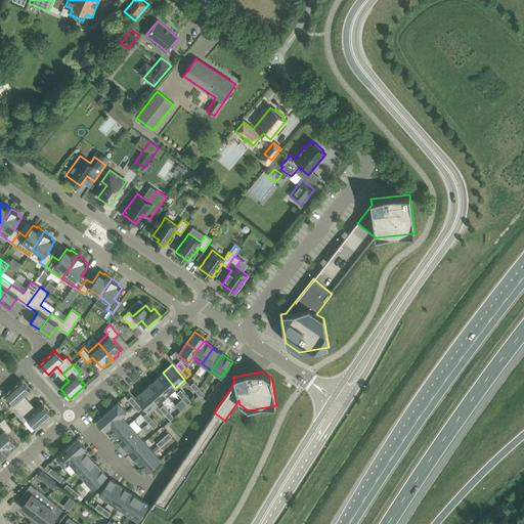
[(163,373),(154,381),(167,395),(175,388),(163,373)]
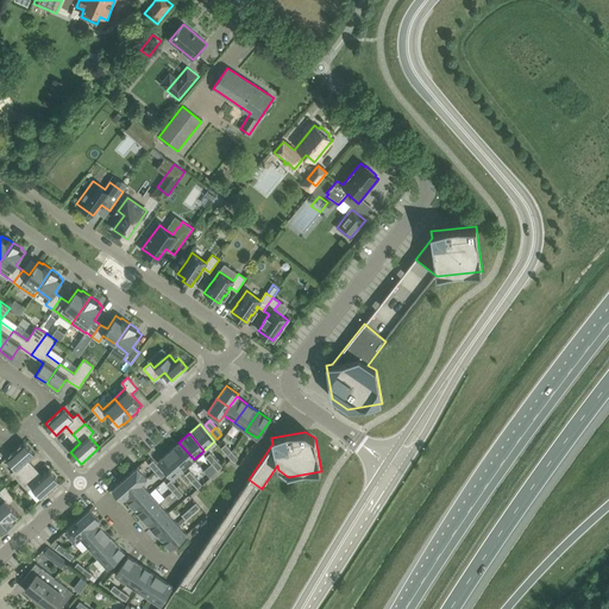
[(12,472),(20,482),(32,470),(25,463),(35,453),(24,441),(6,458),(16,469),(12,472)]
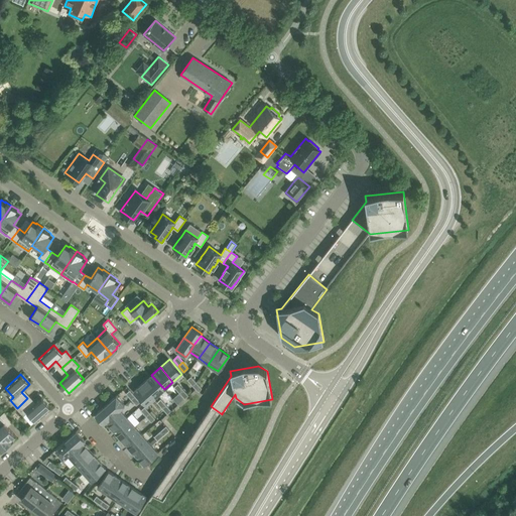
[(151,375),(143,382),(155,397),(164,389),(151,375)]
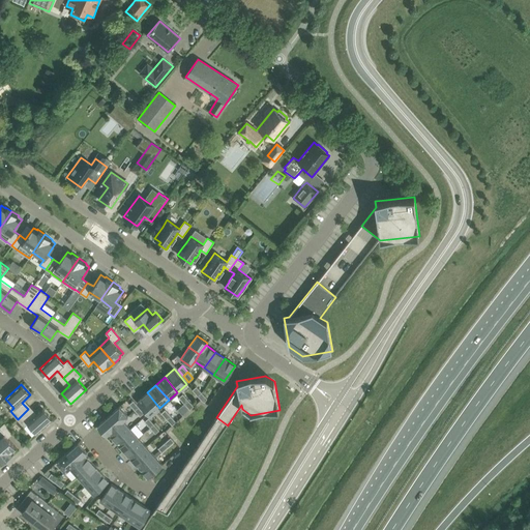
[(201,392),(196,386),(192,389),(198,395),(201,392)]
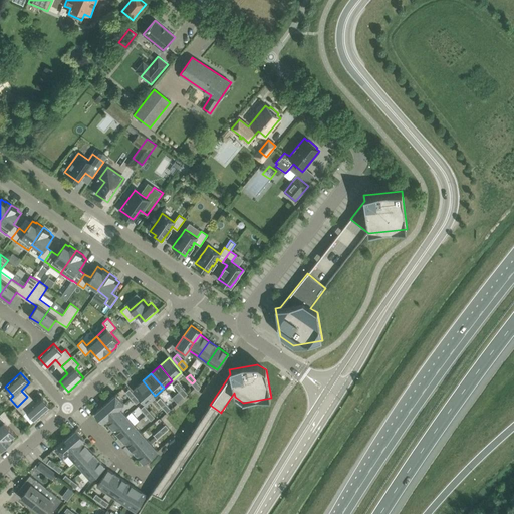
[(155,396),(143,380),(134,389),(146,404),(155,396)]
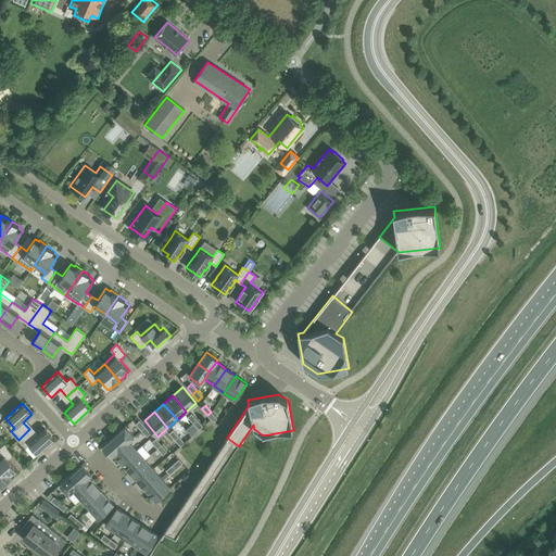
[(214,421),(217,418),(211,412),(207,415),(211,419),(214,421)]
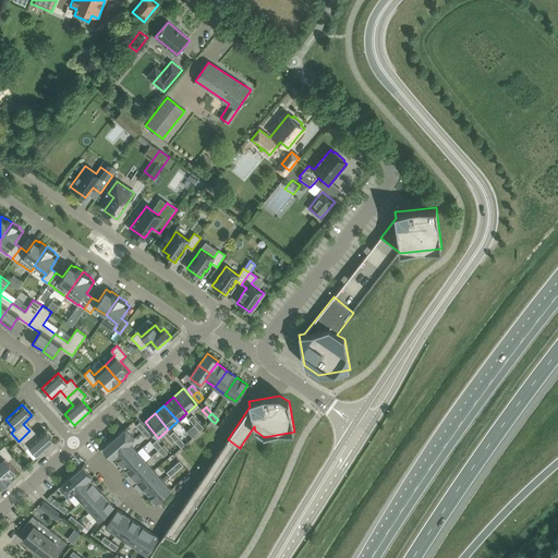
[(194,424),(197,421),(192,414),(187,419),(194,424)]
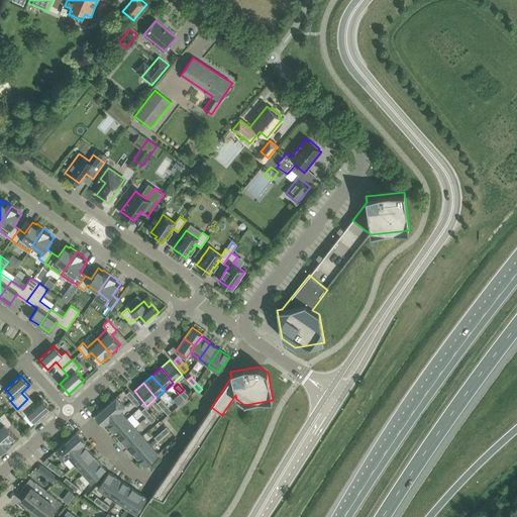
[(185,399),(189,396),(183,390),(180,393),(185,399)]
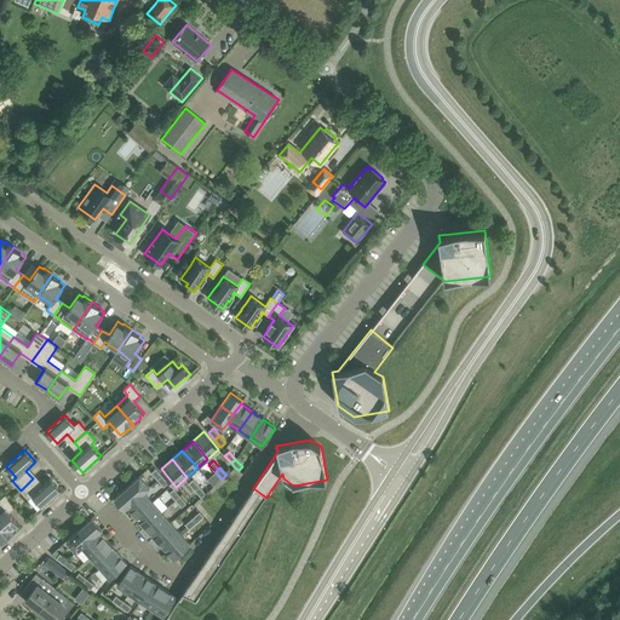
[(158,480),(162,475),(155,469),(151,472),(158,480)]
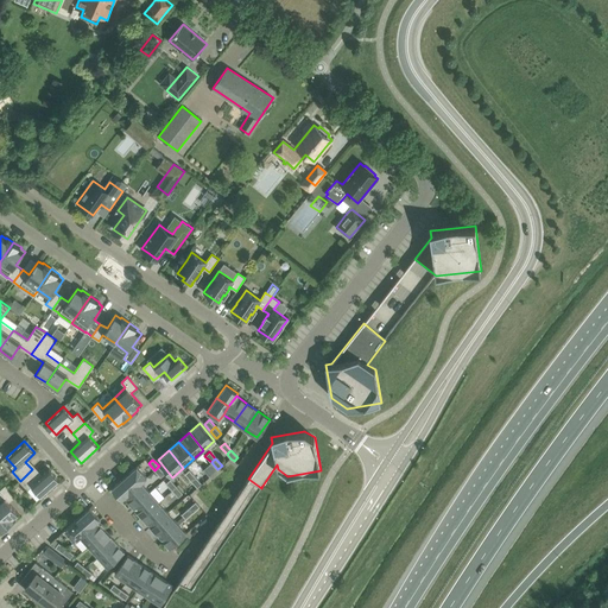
[(137,466),(125,476),(134,488),(141,482),(146,477),(137,466)]
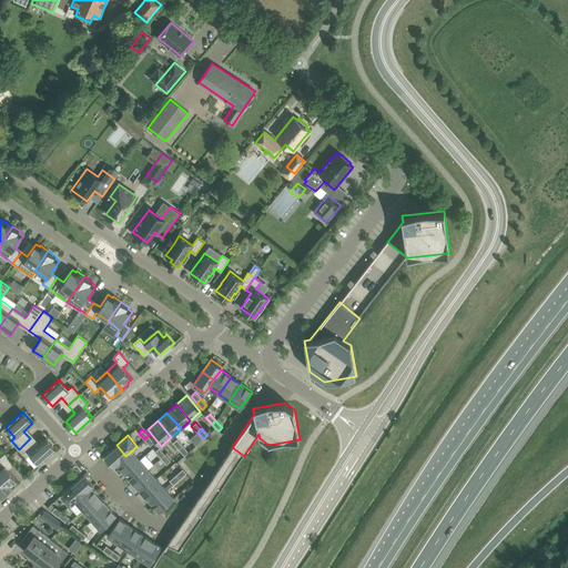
[(150,446),(154,442),(149,435),(144,439),(150,446)]
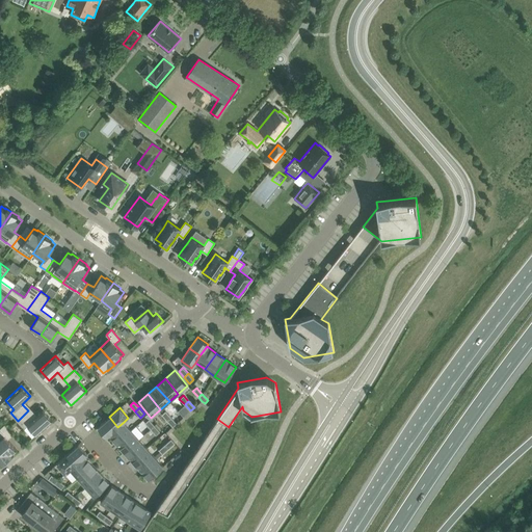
[(34,418),(28,410),(18,421),(24,428),(28,425),(36,434),(52,421),(44,410),(34,418)]
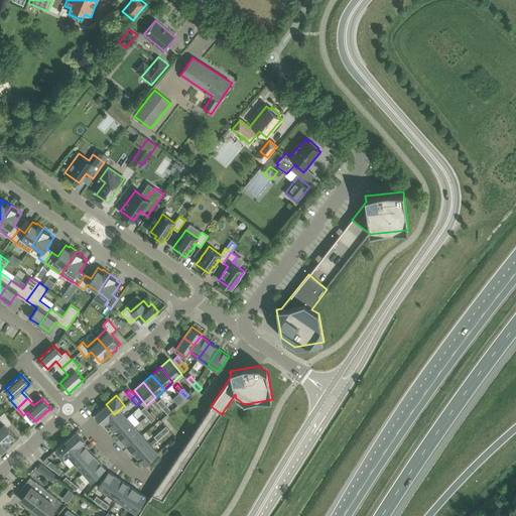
[(165,404),(160,398),(156,402),(162,408),(165,404)]
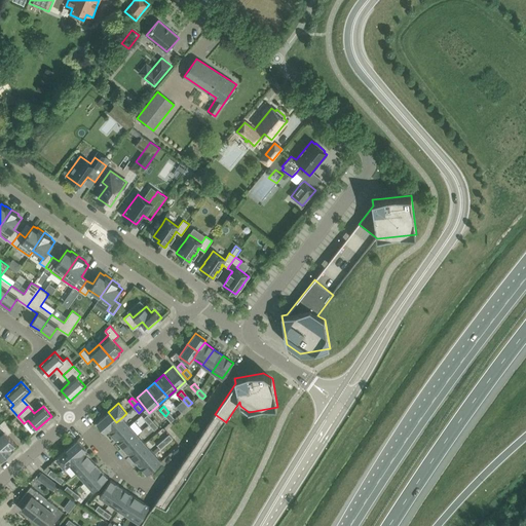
[(105,431),(108,429),(116,422),(108,412),(97,422),(105,431)]
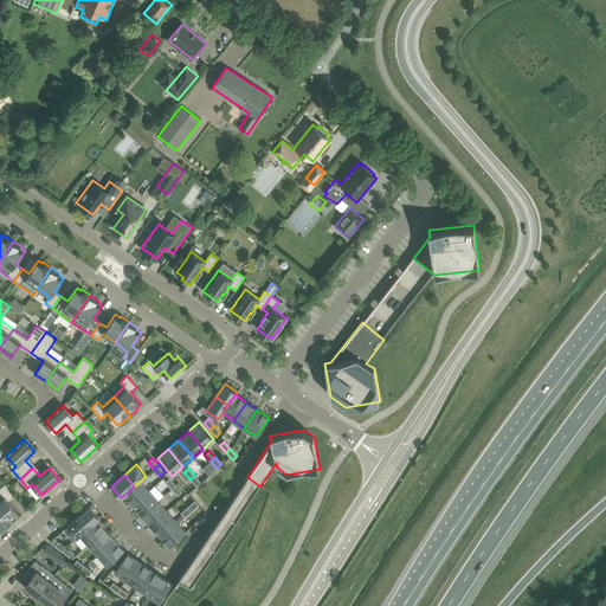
[(201,482),(194,475),(191,479),(197,487),(201,482)]
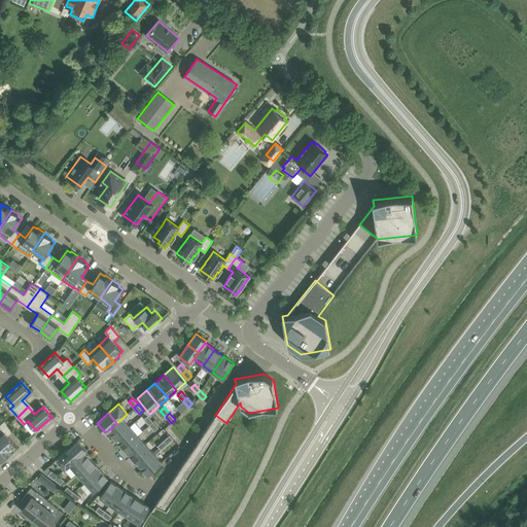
[(148,425),(152,421),(147,415),(143,419),(148,425)]
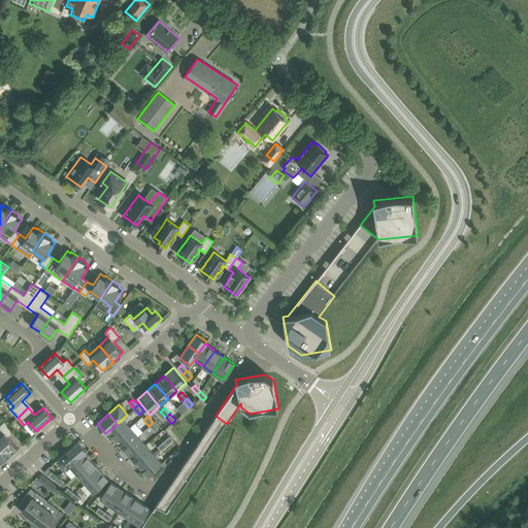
[(216,416),(205,431),(217,438),(227,424),(216,416)]
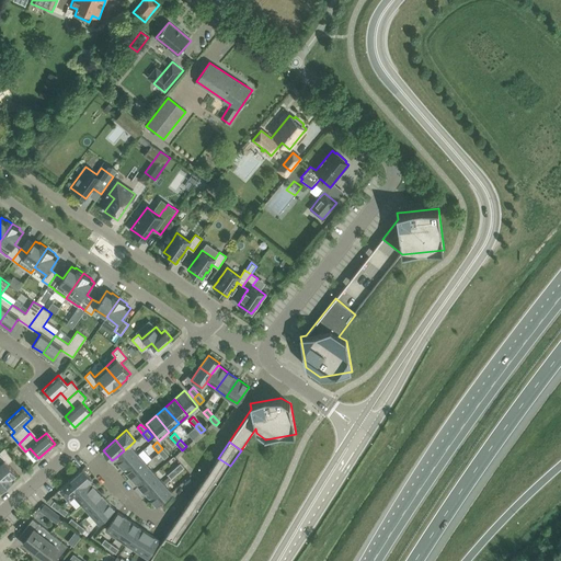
[(115,458),(123,468),(138,454),(130,445),(124,450),(115,458)]
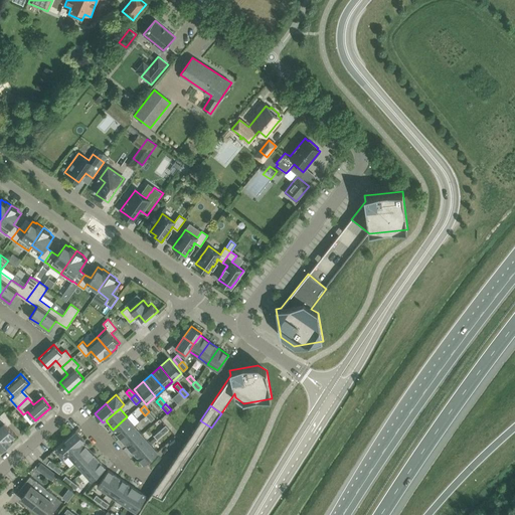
[(0,437),(7,446),(13,440),(13,439),(16,436),(7,425),(12,420),(4,411),(0,414),(0,437)]
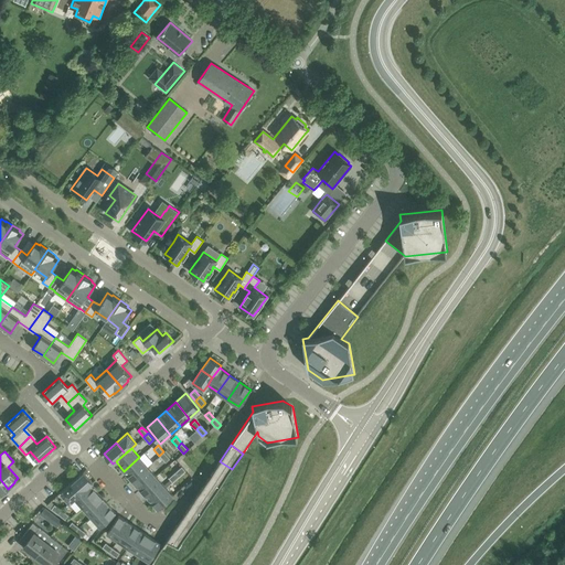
[(166,462),(169,458),(163,451),(159,456),(166,462)]
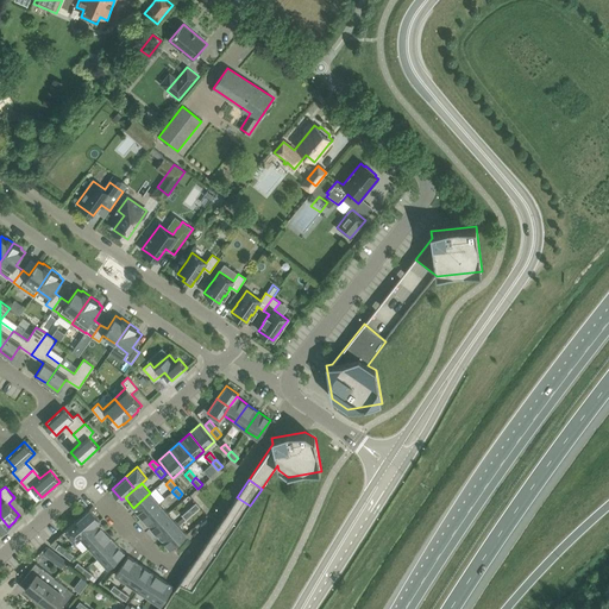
[(133,508),(143,518),(159,503),(150,493),(133,508)]
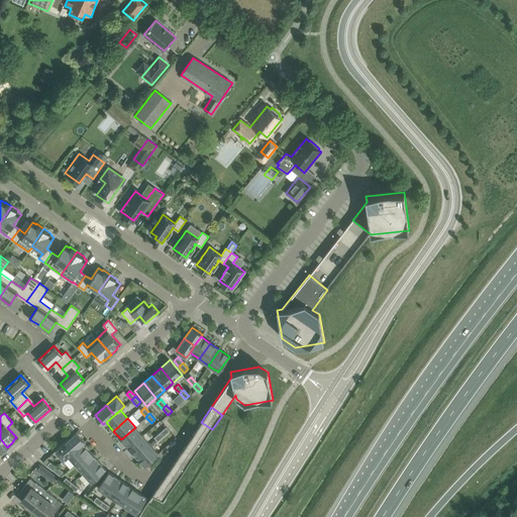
[(212,429),(201,422),(192,436),(203,443),(212,429)]
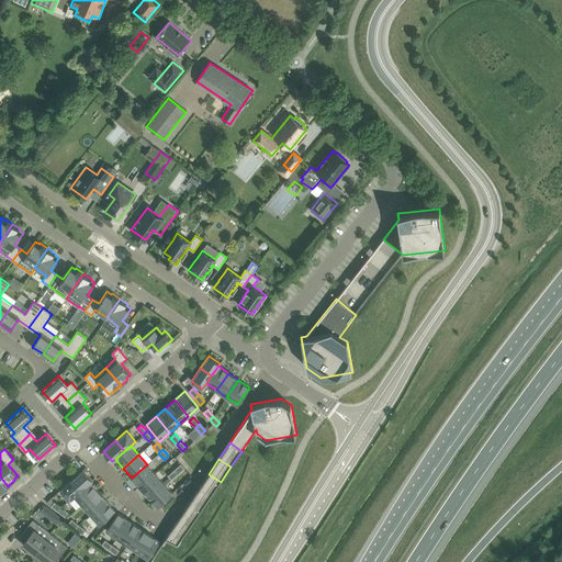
[(173,470),(178,473),(184,468),(180,463),(173,470)]
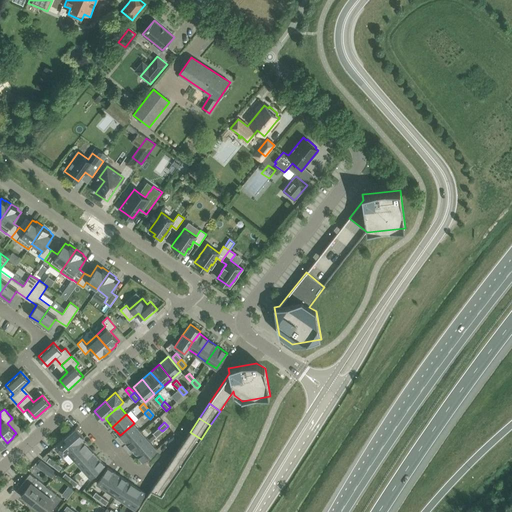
[(120,435),(127,444),(141,431),(134,423),(120,435)]
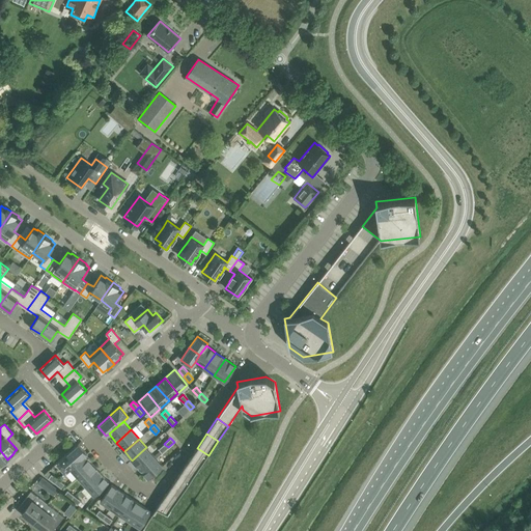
[(85,455),(87,453),(79,443),(67,453),(76,463),(85,455)]
